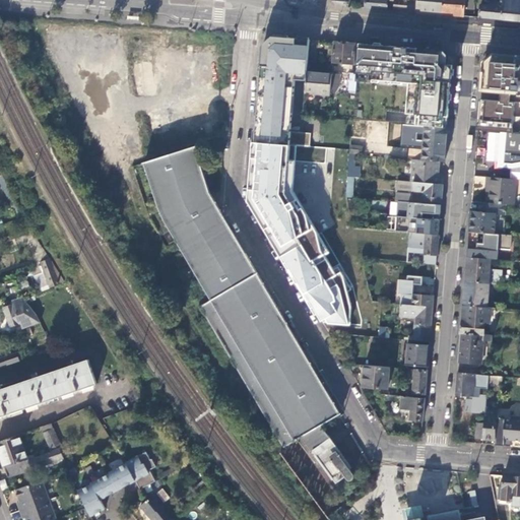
[(366,0),(365,7),(388,9),(389,1),(388,0),(366,0)]
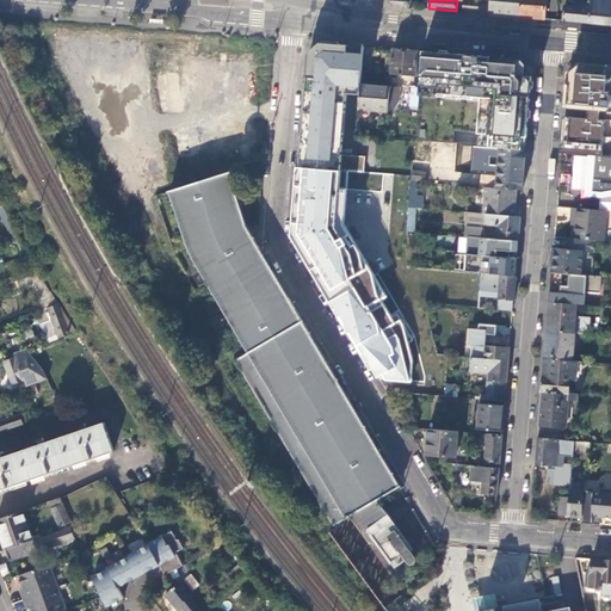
[(456,0),(457,1),(464,1),(463,12),(489,14),(489,0),(456,0)]
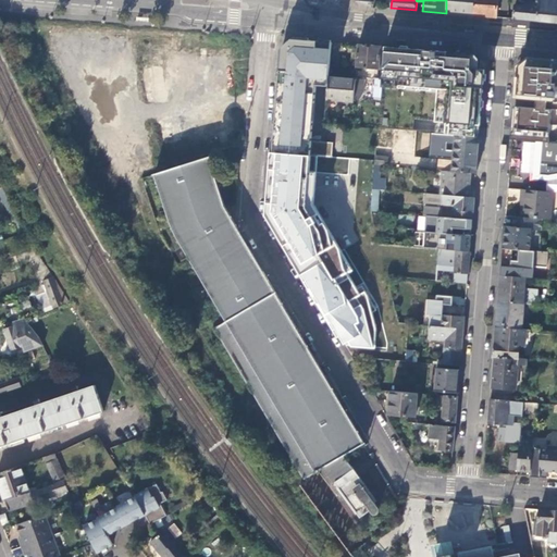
[(446,0),(446,13),(473,15),(473,0),(446,0)]
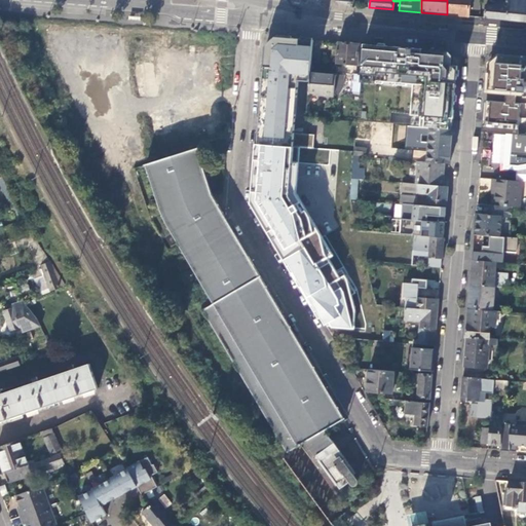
[(447,0),(447,14),(468,16),(470,0),(447,0)]
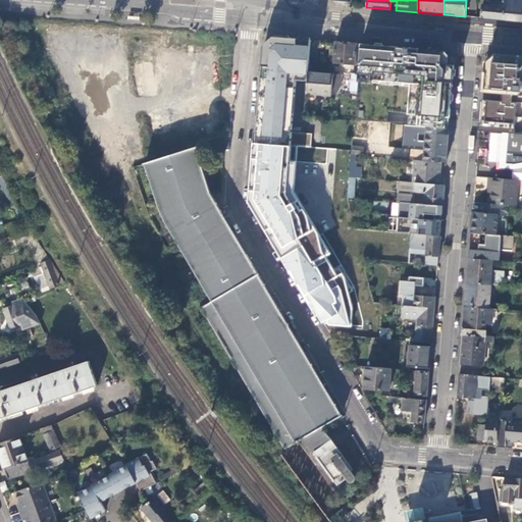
[(492,6),(482,5),(481,17),(506,19),(505,0),(487,0),(487,1),(492,1),(492,6)]
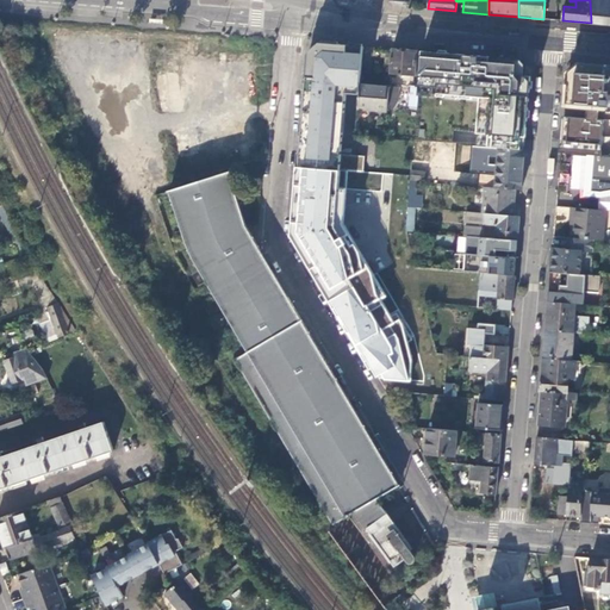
[(609,0),(590,0),(591,23),(609,24),(609,0)]
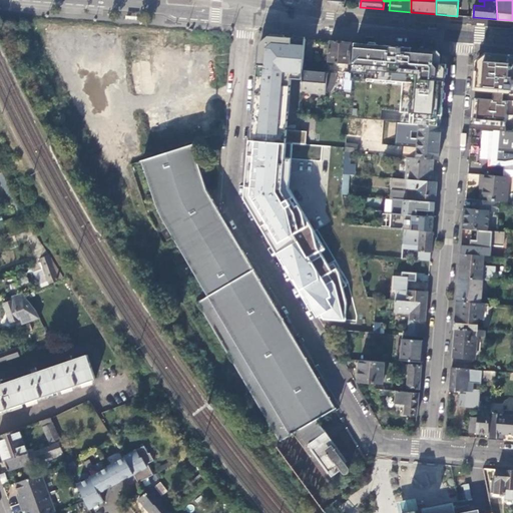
[(286,142),(306,144),(307,131),(288,129),(292,78),(303,79),(303,70),(306,38),(270,35),(260,44),(251,139),(286,142)]
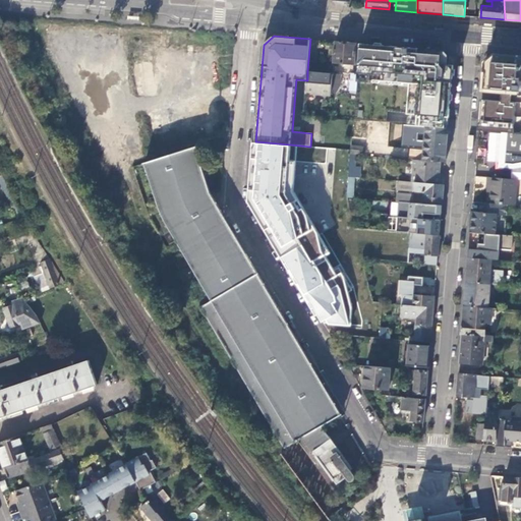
[(346,42),(335,41),(334,63),(355,64),(356,43),(346,42)]
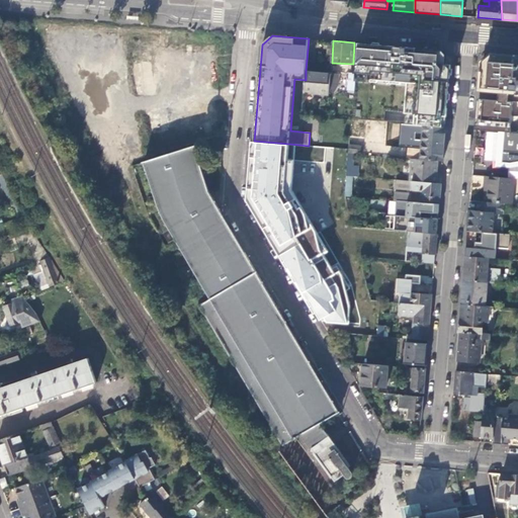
[(443,50),(359,42),(356,74),(355,80),(371,82),(372,80),(408,82),(405,123),(424,124),(446,126),(451,65),(443,64),(443,50)]
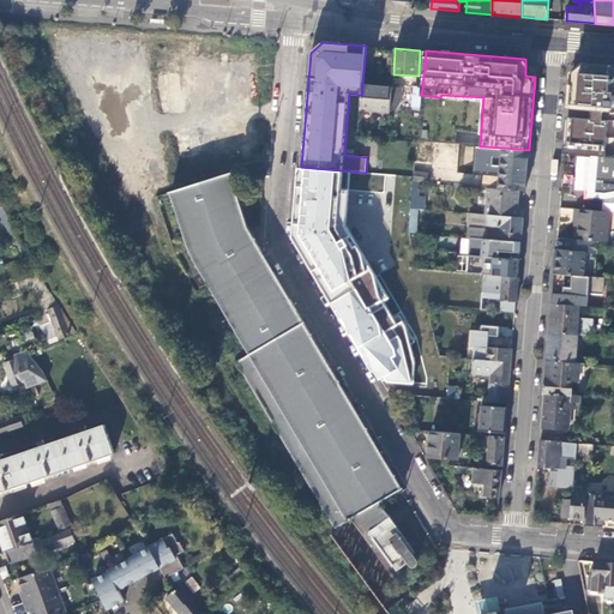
[(613,67),(583,65),(571,74),(569,109),(593,110),(591,120),(567,118),(564,155),(597,157),(606,158),(608,121),(602,121),(603,112),(613,112),(613,67)]
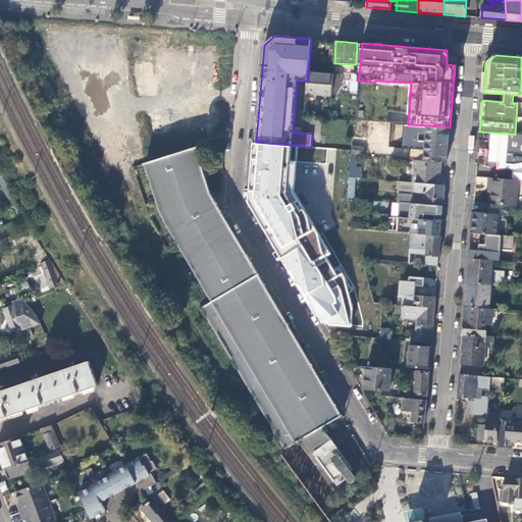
[(333,73),(308,71),(308,81),(307,92),(331,94),(332,89),(332,81),(333,73)]
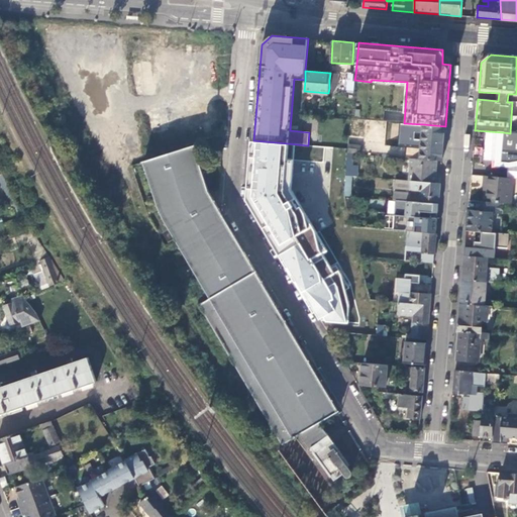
[(330,72),(330,73),(329,80),(337,81),(338,81),(338,72),(330,72)]
